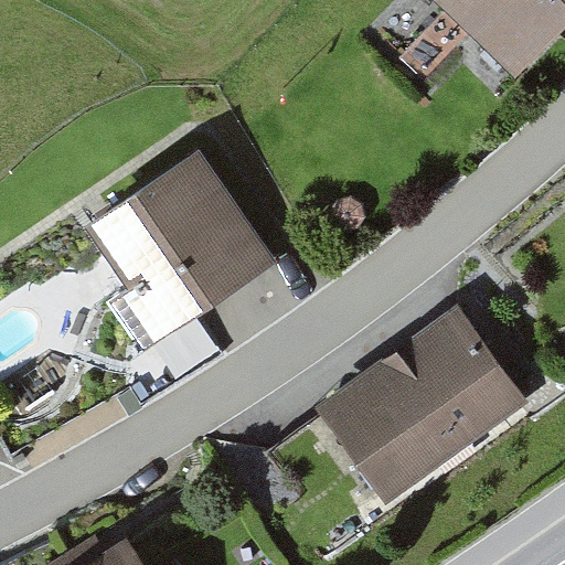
[(564,0),(437,0),(434,4),(516,80),(564,29),(564,0)]
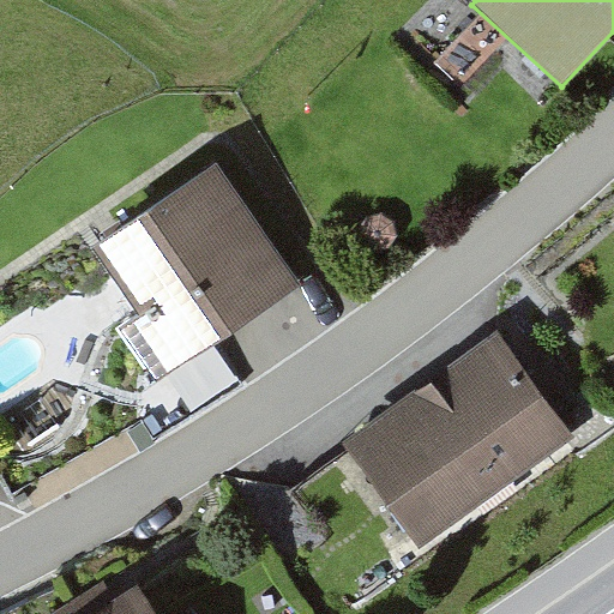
[(218,161),(94,247),(142,314),(118,331),(158,391),(307,287),(218,161)]
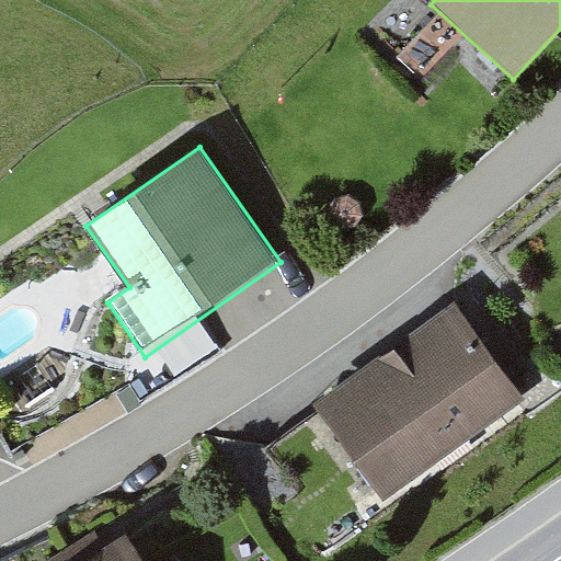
[(348,197),(335,199),(327,210),(329,222),(340,230),(353,229),(363,218),(359,204),(348,197)]
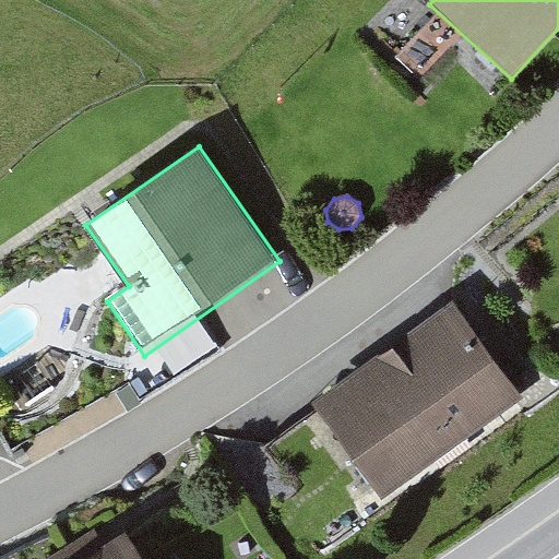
[(451,305),(314,404),(319,411),(383,498),(520,399),(451,305)]
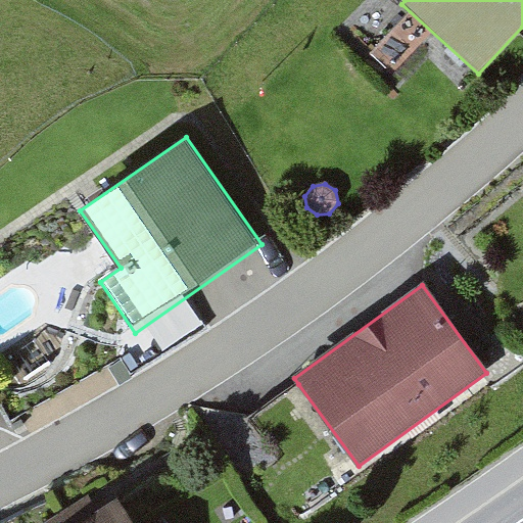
[(359,466),(298,384),(248,420),(306,503),(359,466)]
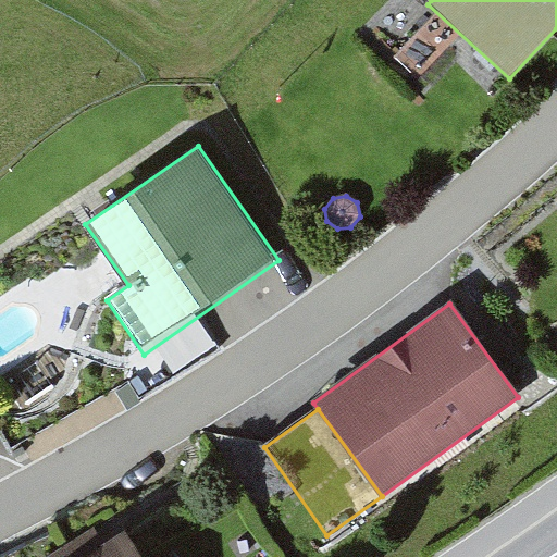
[(94,529),(59,551),(62,556),(139,556),(125,532),(103,545),(94,529)]
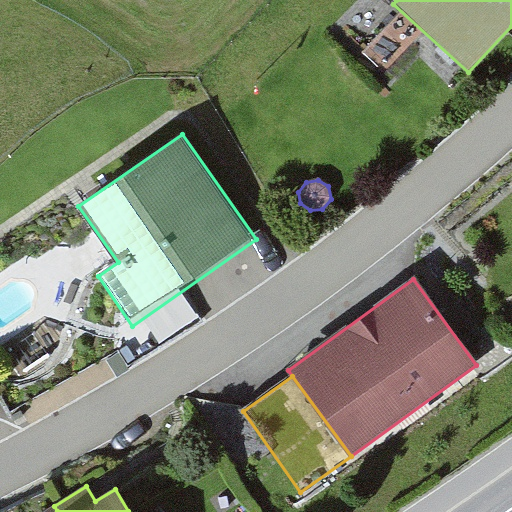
All buildings are outlined.
